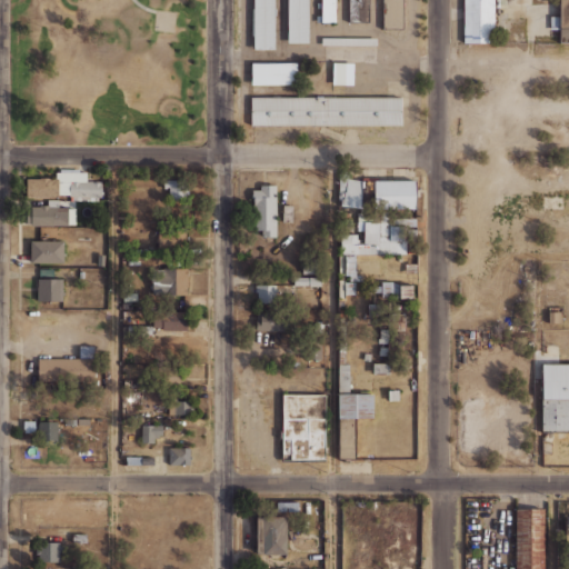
[(402,0),(402,28),(382,28),(382,0),(275,0),(275,49),(253,49),(253,0),(402,0)]
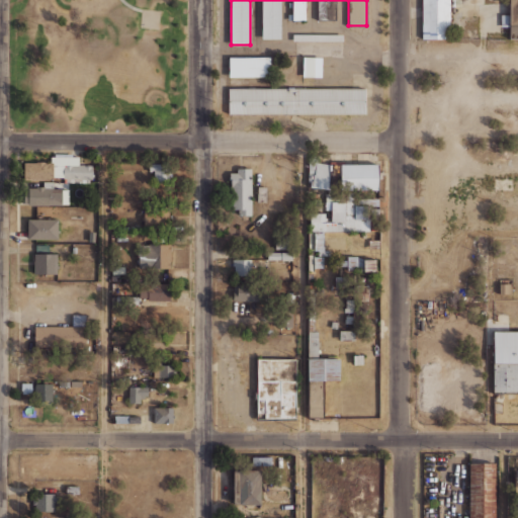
[(261,0),(280,0),(280,38),(261,38),(261,0)]
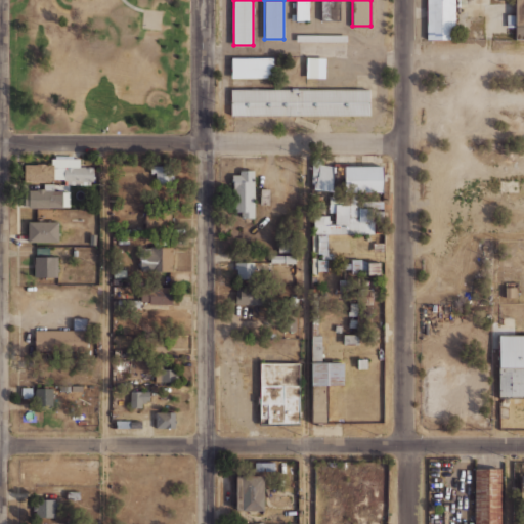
[(296,7),(291,7),(291,2),(296,2),(296,0),(308,0),(308,20),(296,20),(296,7)]
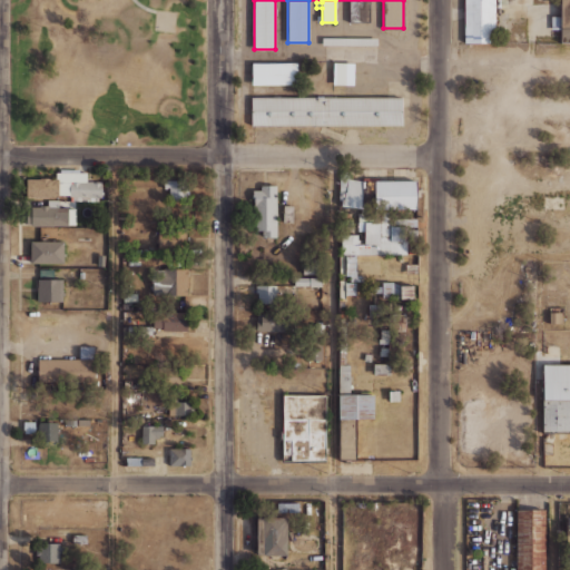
[(350,0),(370,0),(370,21),(350,21),(350,0)]
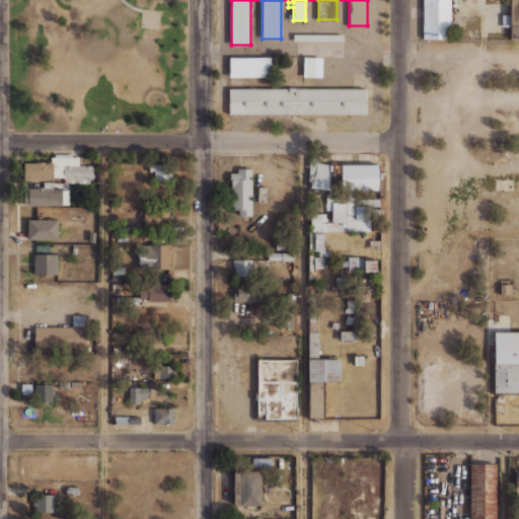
[(423,39),(423,0),(450,0),(450,39),(423,39)]
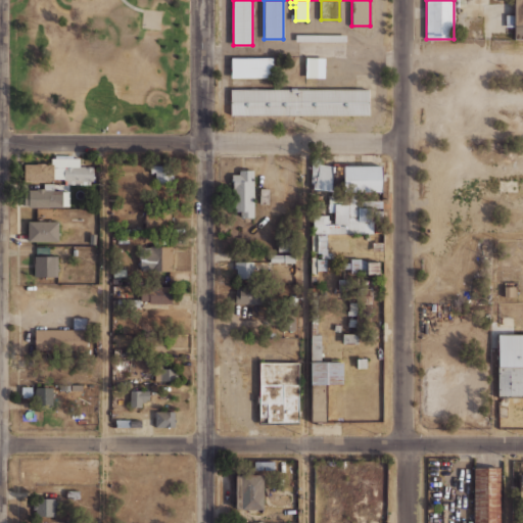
[(522,39),(514,39),(514,0),(522,0),(522,39)]
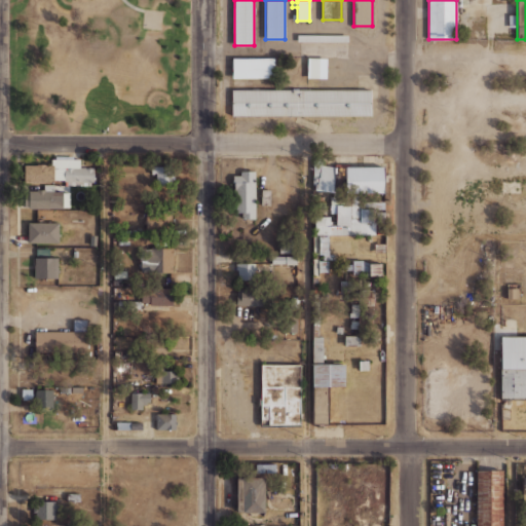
[(232,77),(232,58),(273,58),(273,77),(232,77)]
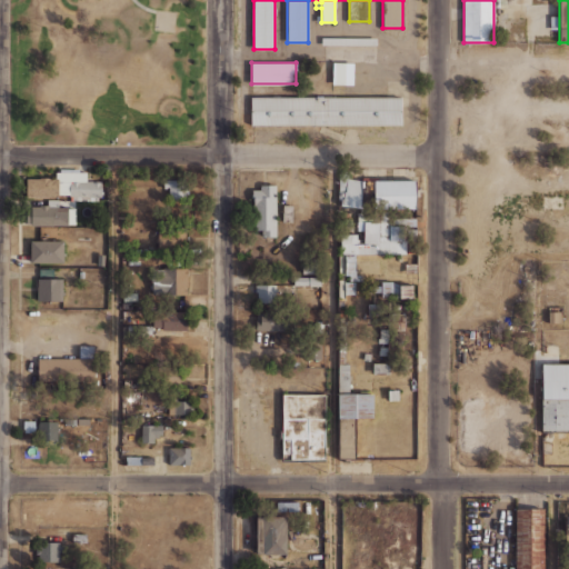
[(332,83),(332,62),(353,62),(353,83),(332,83)]
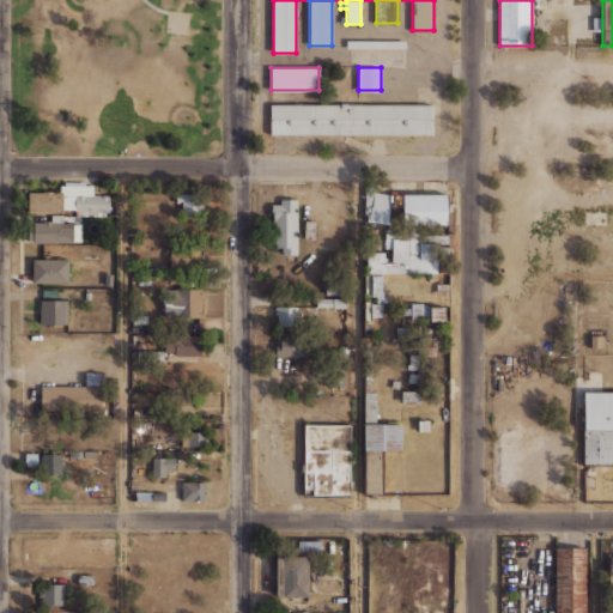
[(431,135),(271,135),(271,104),(431,104),(431,135)]
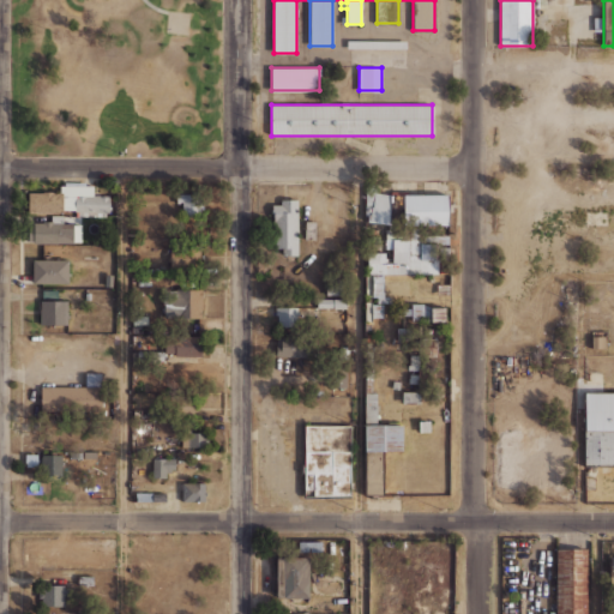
[(60,186),(65,186),(65,182),(85,182),(85,186),(94,186),(94,194),(74,194),(74,210),(64,210),(64,192),(60,192),(60,186)]
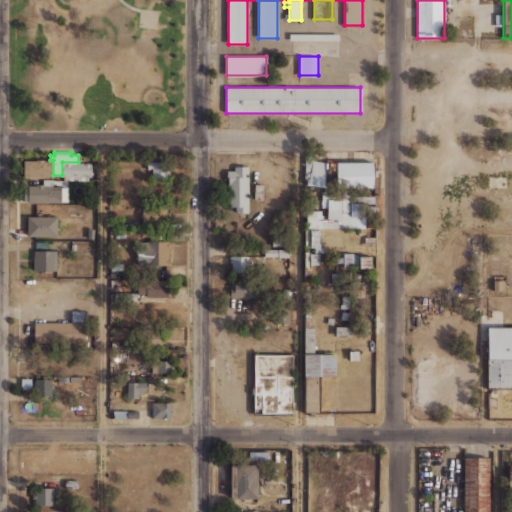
[(24,160),(52,161),(52,178),(24,177),(24,160)]
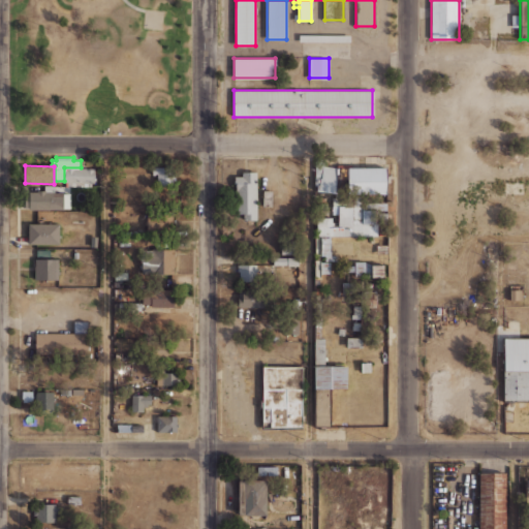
[(151,175),(151,166),(173,167),(172,185),(156,184),(157,174),(154,174),(154,175),(151,175)]
